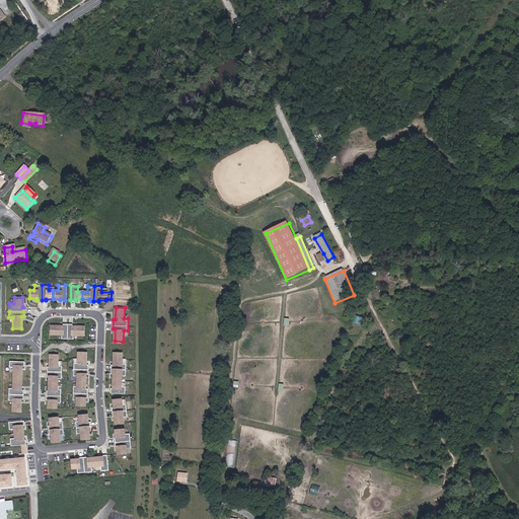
[(72,323),(62,323),(62,325),(50,325),(50,334),(61,334),(61,338),(73,339),(73,335),(83,335),(84,325),(72,325),(72,323)]
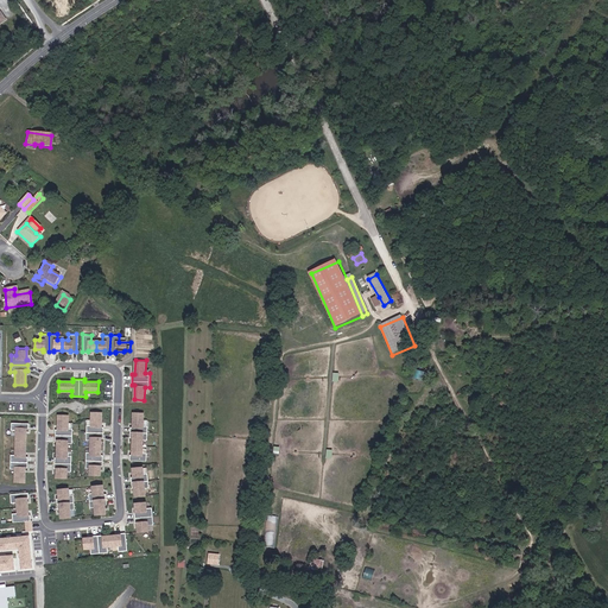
[(101,412),(90,412),(90,424),(86,424),(86,438),(90,438),(90,453),(86,453),(86,467),(90,467),(89,474),(100,474),(100,466),(102,466),(102,455),(100,455),(101,437),(103,437),(103,426),(101,426),(101,412)]
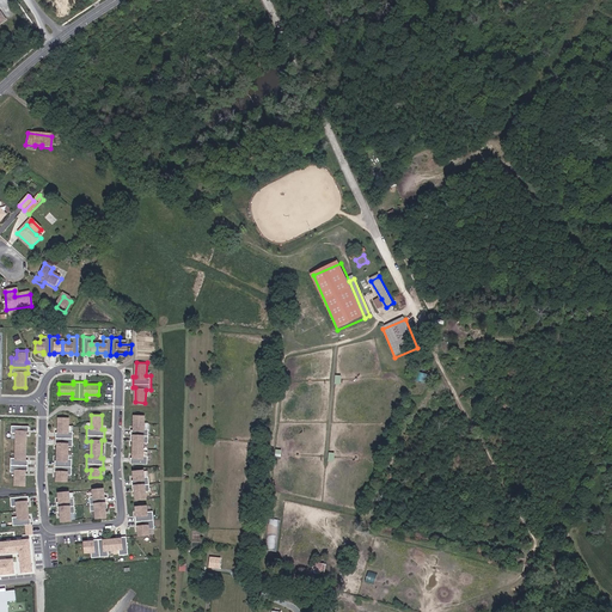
[(144,441),(148,441),(150,427),(145,427),(145,415),(134,415),(134,428),(132,429),(132,440),(134,440),(133,457),(130,457),(130,463),(148,463),(148,456),(144,456),(144,441)]
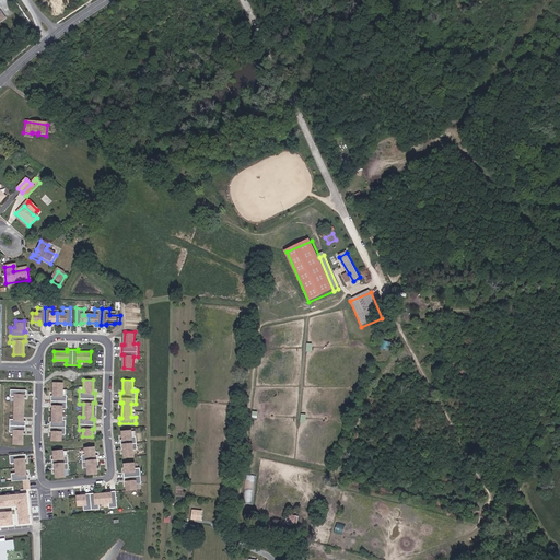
[(62,382),(53,382),(53,395),(50,395),(50,406),(53,406),(53,421),(50,421),(50,431),(51,431),(51,440),(61,440),(61,433),(66,433),(66,420),(61,420),(61,407),(67,407),(67,394),(62,394),(62,382)]
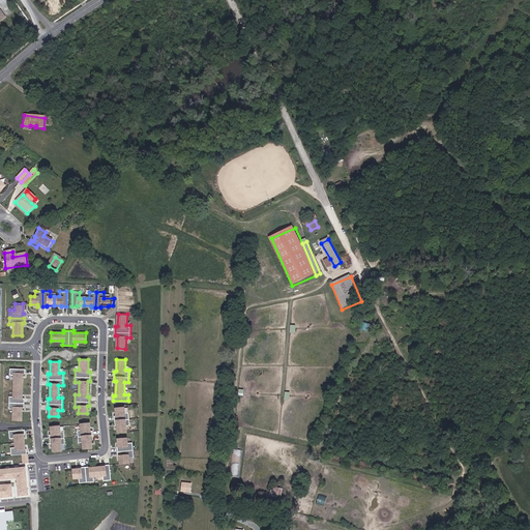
[(25,369),(9,369),(9,375),(13,375),(13,396),(9,396),(8,409),(12,409),(12,420),(22,420),(22,408),(24,408),(24,398),(22,398),(23,374),(25,374),(25,369)]
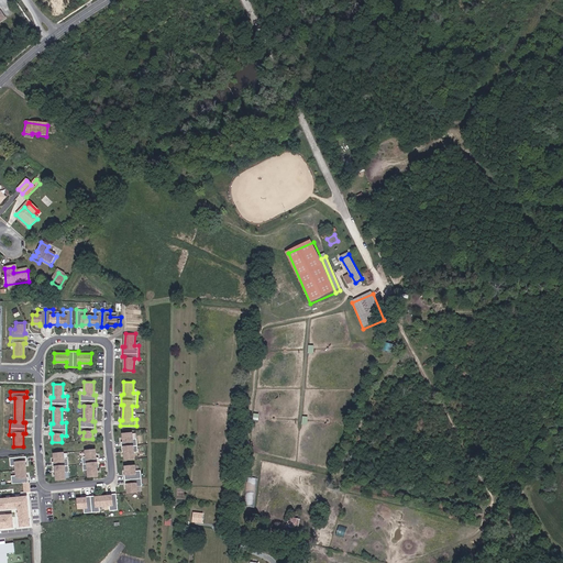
[(133,438),(133,431),(123,432),(123,440),(121,441),(122,451),(124,451),(125,459),(135,457),(134,451),(139,451),(138,438),(133,438)]
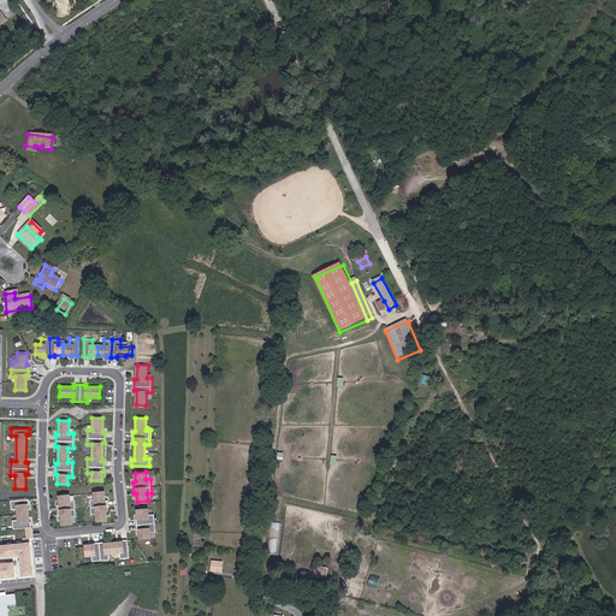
[(104,491),(94,492),(94,501),(89,501),(90,513),(96,511),(96,521),(107,520),(106,510),(108,510),(107,499),(105,499),(104,491)]
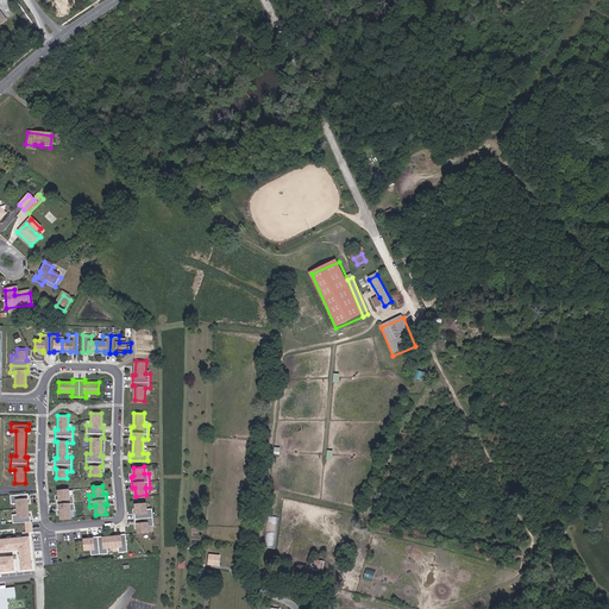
[(69,489),(58,490),(60,498),(57,498),(58,510),(61,509),(61,519),(71,518),(70,510),(76,509),(74,496),(69,496),(69,489)]
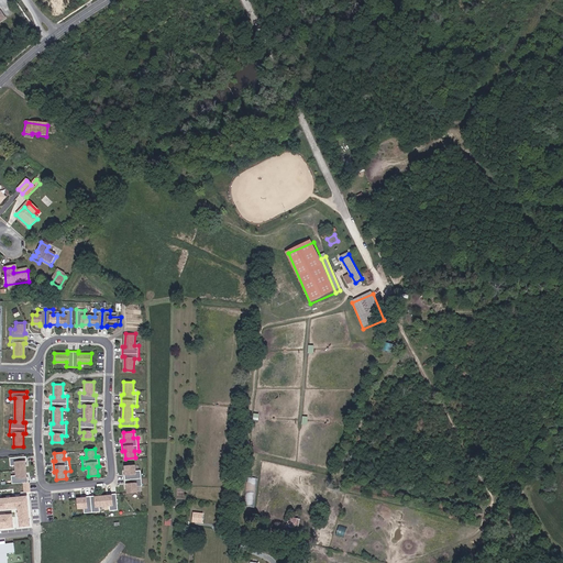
[(26,456),(10,457),(10,466),(15,465),(17,470),(26,470),(25,462),(26,461),(26,456)]
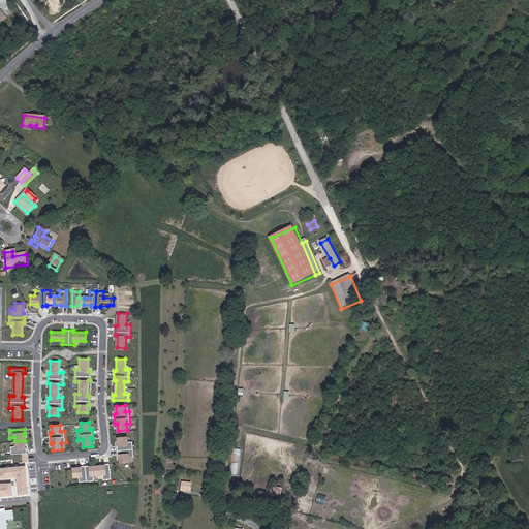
[(132,447),(131,440),(127,441),(127,436),(119,437),(118,437),(119,444),(117,444),(118,449),(132,447)]
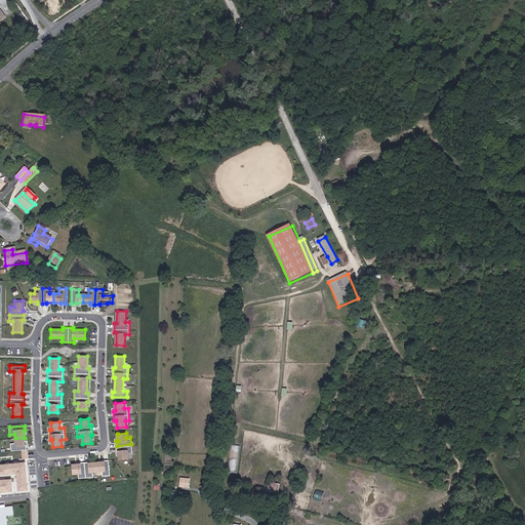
[(25,438),(15,438),(15,443),(10,444),(11,451),(27,449),(27,445),(25,445),(25,438)]
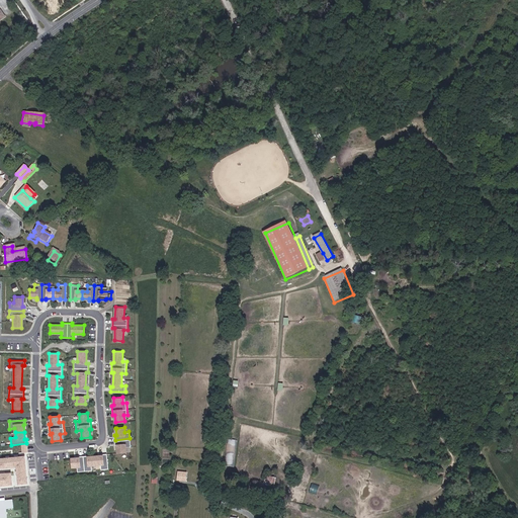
[(130,438),(115,440),(115,445),(117,444),(117,452),(126,451),(126,446),(130,446),(130,438)]
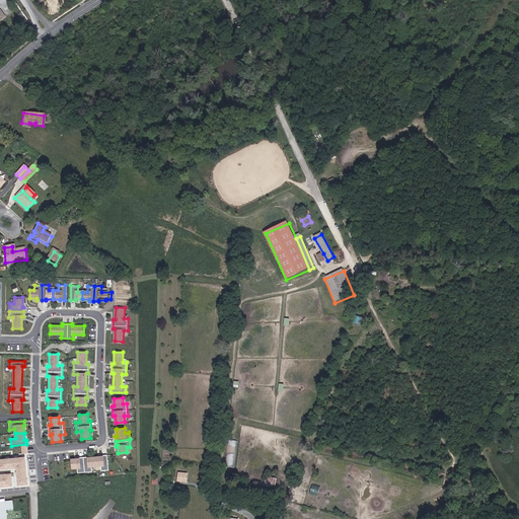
[(227,465),(235,465),(236,440),(228,440),(227,465)]
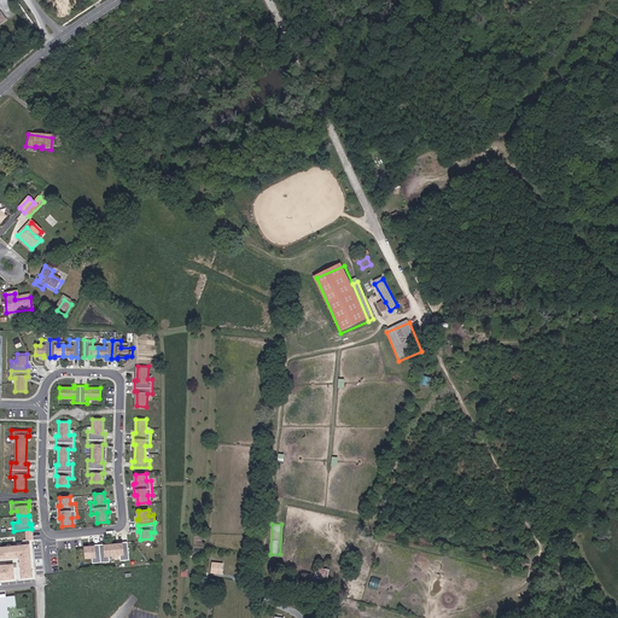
[(121,560),(130,559),(128,541),(122,541),(123,543),(114,543),(115,554),(121,554),(121,560)]
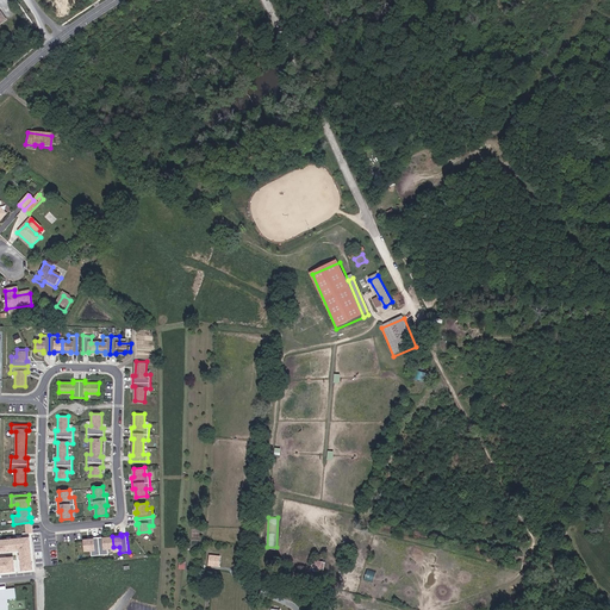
[(93,539),(85,540),(86,551),(92,549),(92,555),(100,554),(99,536),(93,537),(93,539)]
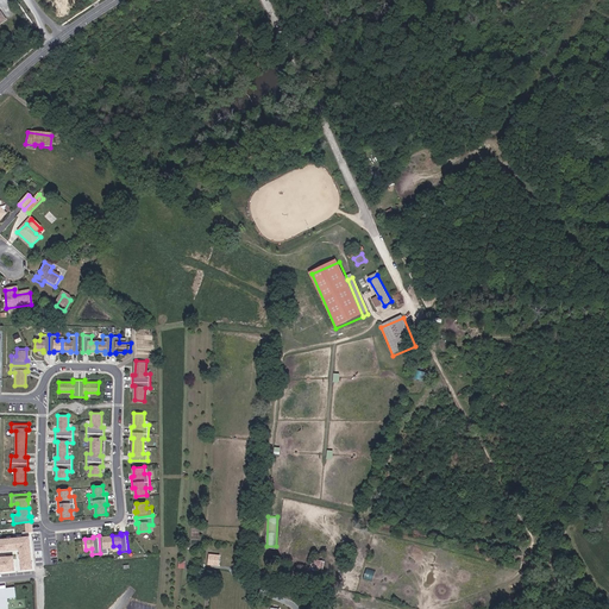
[(104,537),(104,535),(99,535),(100,553),(110,553),(108,547),(113,546),(112,535),(104,537)]
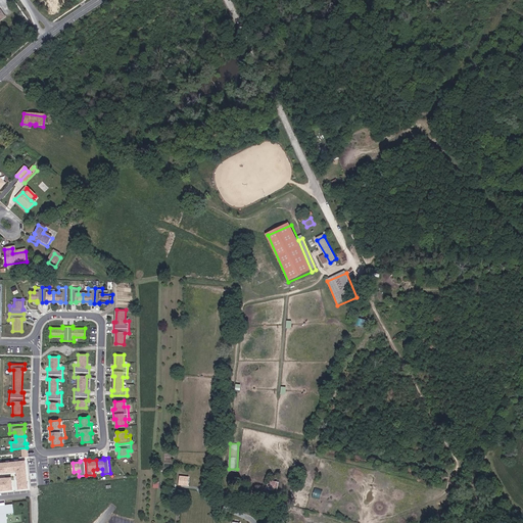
[(24,468),(22,461),(10,462),(10,466),(10,470),(1,471),(1,470),(0,469),(0,490),(12,490),(12,487),(18,487),(16,469),(24,468)]
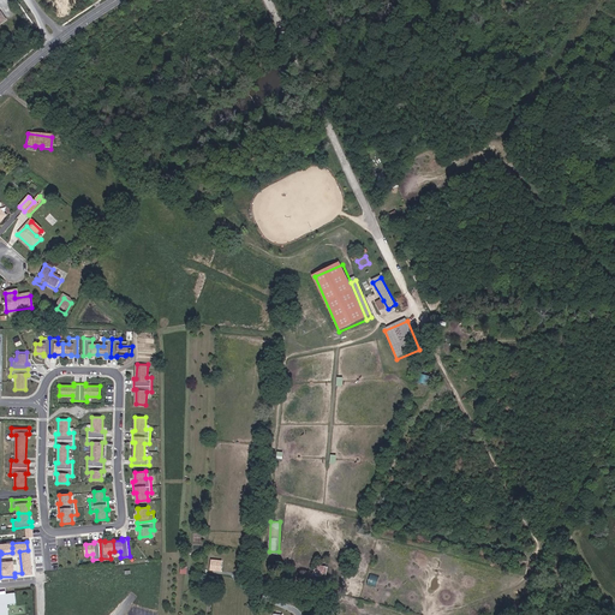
[(22,573),(30,572),(28,550),(19,551),(22,573)]
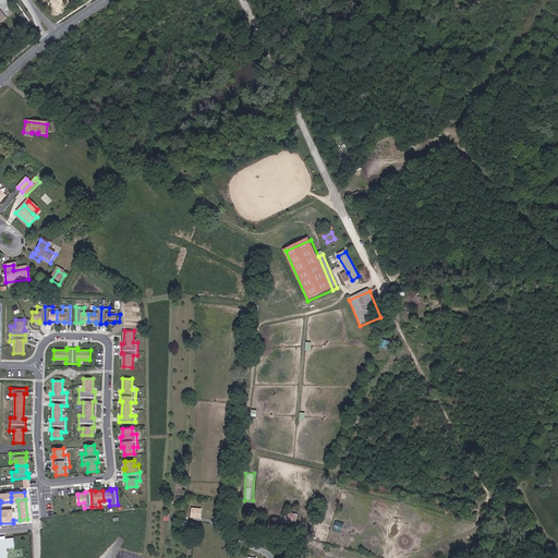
[(202,510),(193,509),(192,518),(201,518),(202,510)]
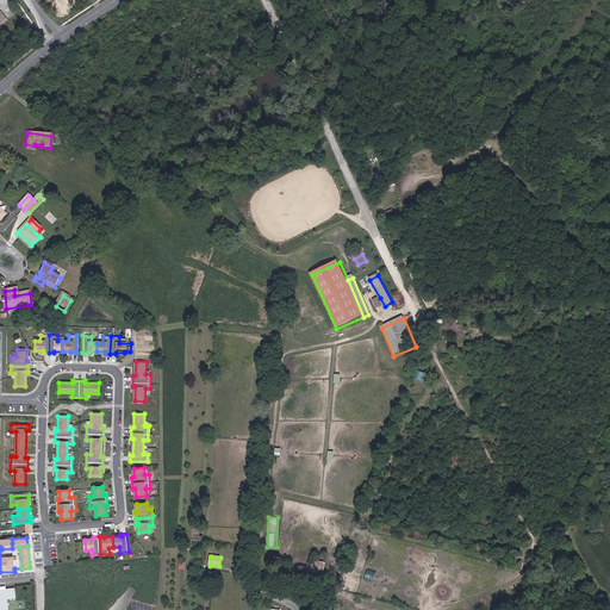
[(313,559),(311,567),(324,570),(325,562),(313,559)]
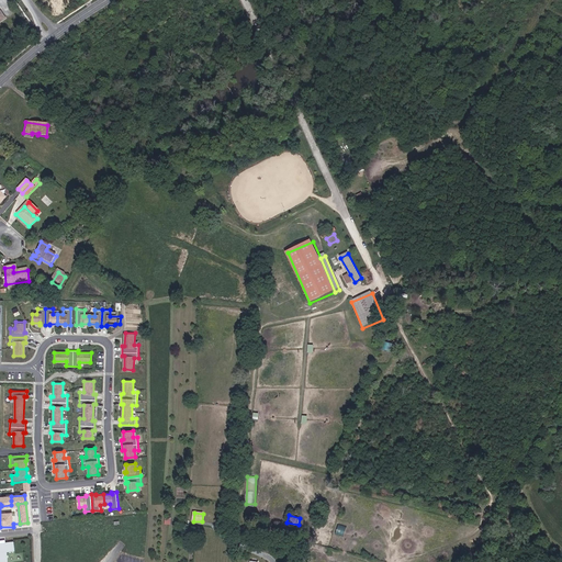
[(6,541),(0,541),(0,561),(9,561),(8,553),(14,552),(13,542),(7,543),(6,541)]
